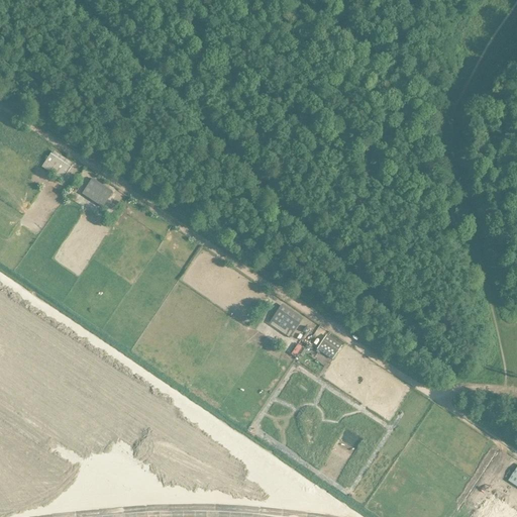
[(72,166),(50,151),(40,168),(61,181),(72,166)]
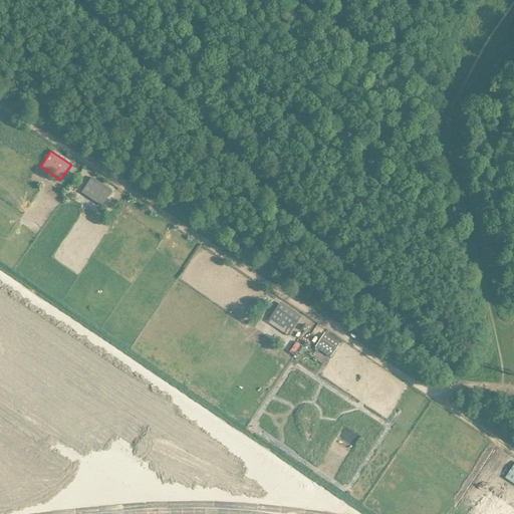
[(110,192),(90,178),(80,193),(100,207),(110,192)]
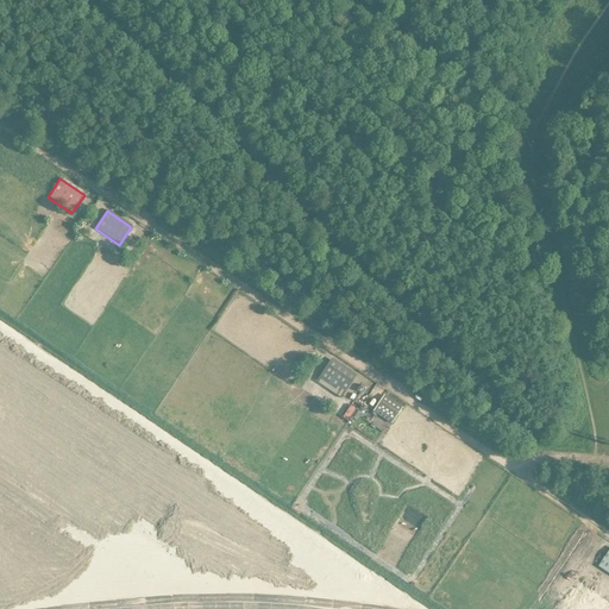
[(355,378),(330,360),(318,378),(337,393),(336,395),(340,399),(355,378)]
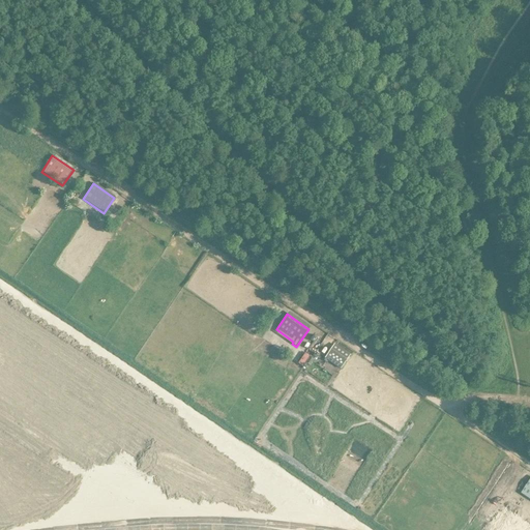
[(298,348),(304,353),(315,340),(308,334),(298,348)]
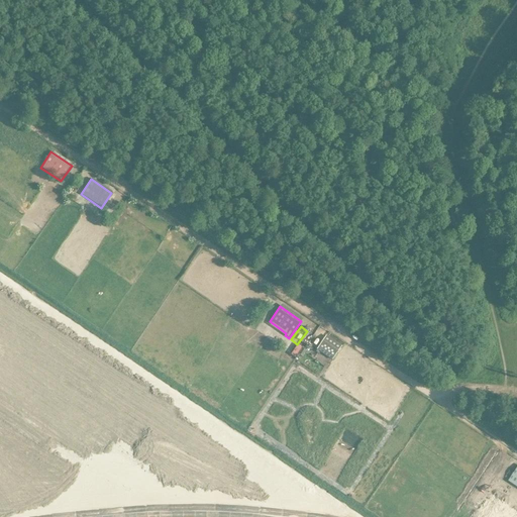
[(340,347),(324,336),(316,349),(332,359),(340,347)]
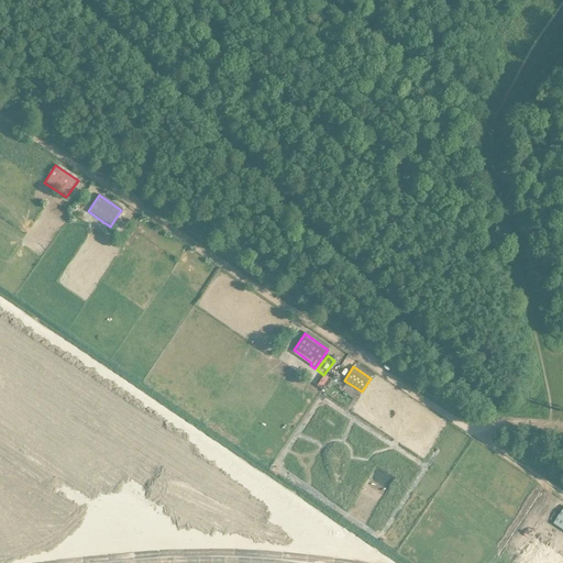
[(0,414),(3,416),(0,419),(0,423),(9,430),(21,412),(11,406),(15,398),(8,393),(0,404),(0,414)]
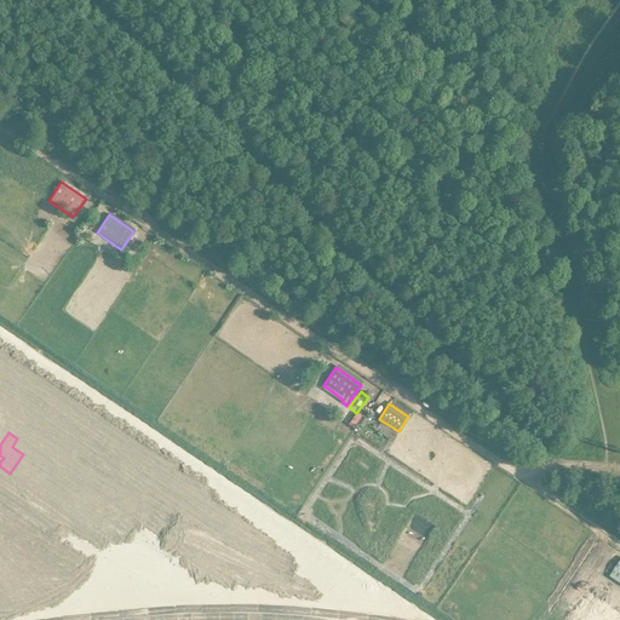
[(10,474),(22,482),(28,475),(35,480),(50,460),(40,454),(35,463),(23,454),(10,474)]
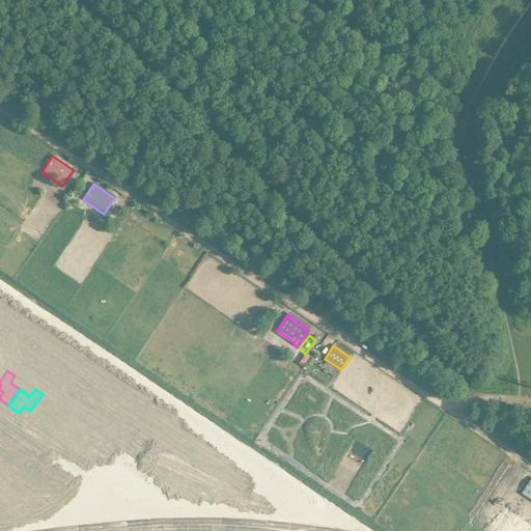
[(530,479),(521,495),(530,501),(530,479)]
